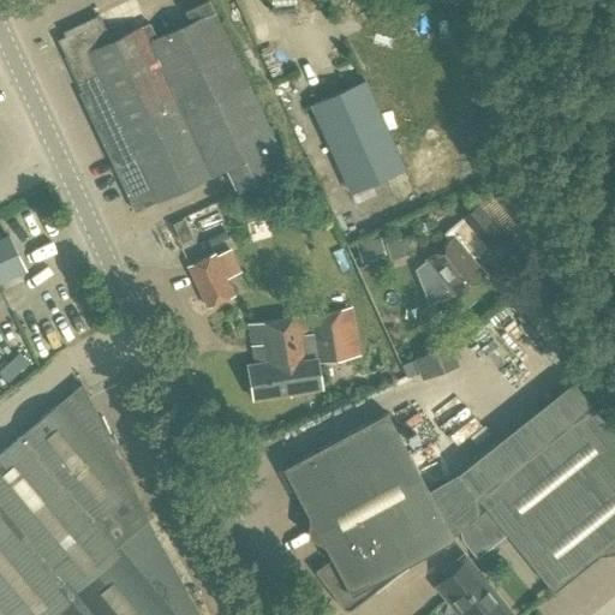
[(214,10),(208,0),(207,0),(185,11),(190,22),(156,36),(150,23),(143,25),(143,24),(111,40),(101,19),(58,40),(82,91),(79,93),(135,213),(157,202),(157,203),(226,171),(237,193),(290,168),(215,10),(214,10)]
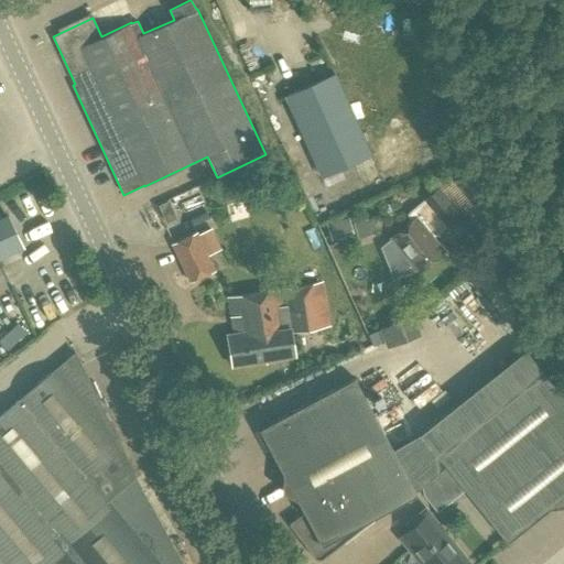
[(323,176),(370,154),(334,75),(286,97),(323,176)]
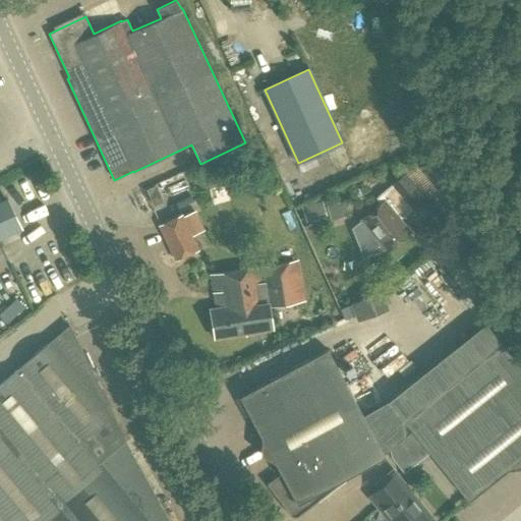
[(419,167),(439,189),(452,178),(432,156),(419,167)]
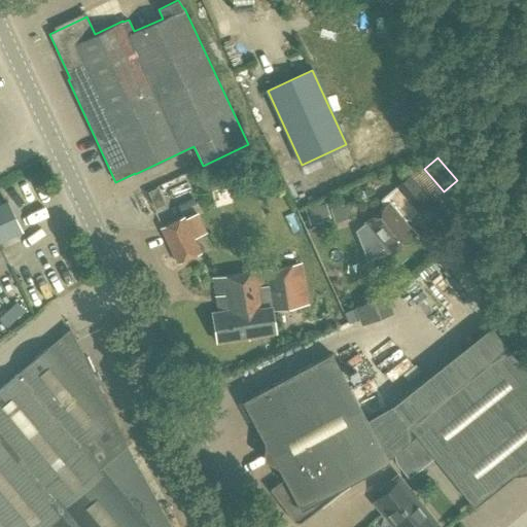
[(419,214),(433,202),(411,174),(380,200),(382,208),(365,221),(365,222),(355,231),(367,261),(390,252),(392,254),(416,235),(406,222),(417,212),(419,214)]
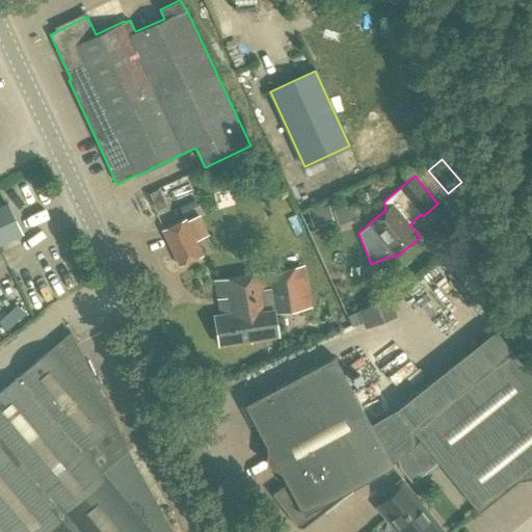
[(0,243),(22,234),(7,205),(0,208),(0,243)]
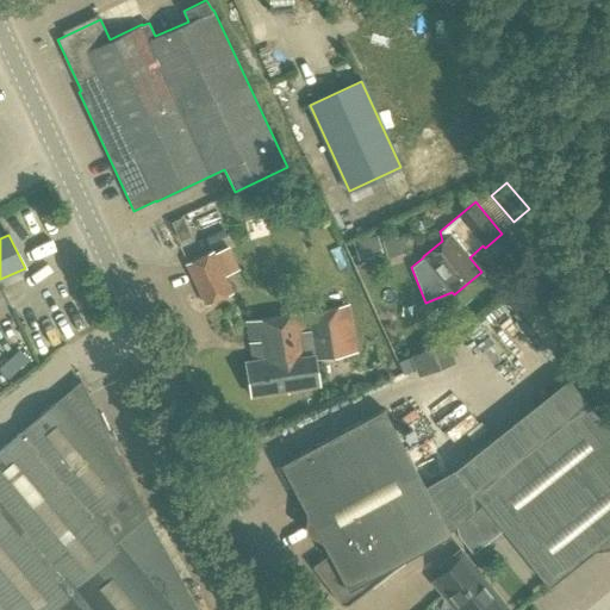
[(359,260),(383,253),(377,235),(353,242),(359,260)]
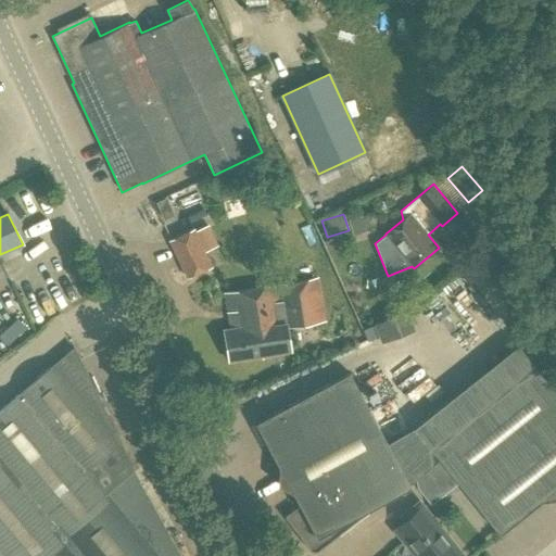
[(456,247),(478,236),(470,222),(449,232),(456,247)]
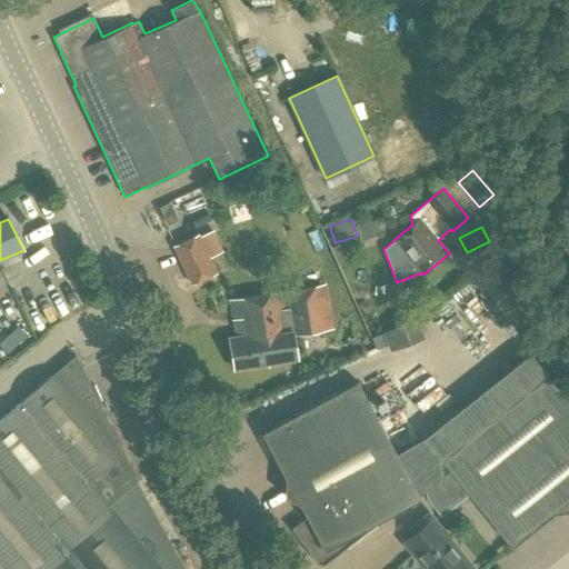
[(191,286),(218,273),(199,233),(172,246),(191,286)]
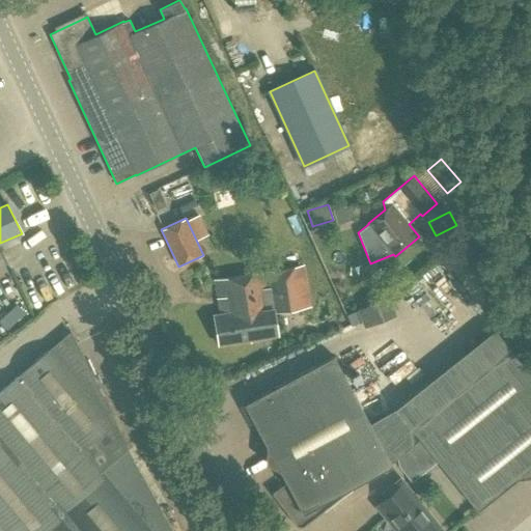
[(219,345),(278,336),(274,311),(310,306),(304,267),(215,281),(220,314),(214,315),(219,345)]
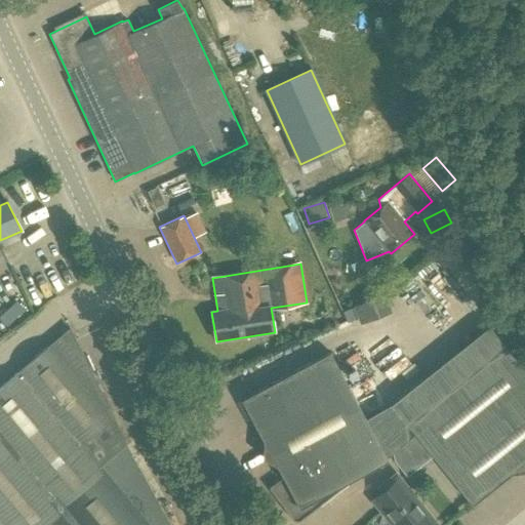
[(385,293),(352,306),(359,324),(392,311),(385,293)]
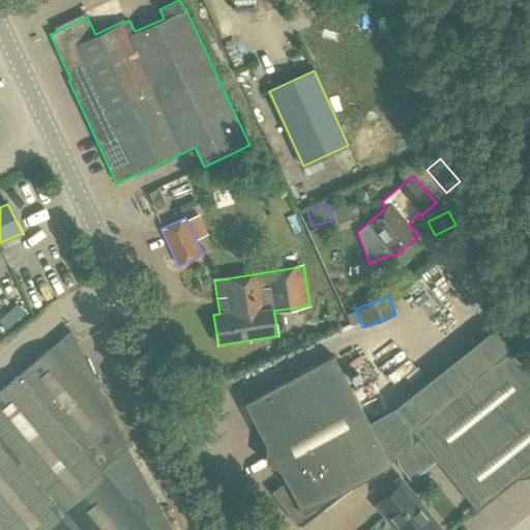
[(0,323),(6,330),(16,322),(7,313),(0,319),(0,323)]
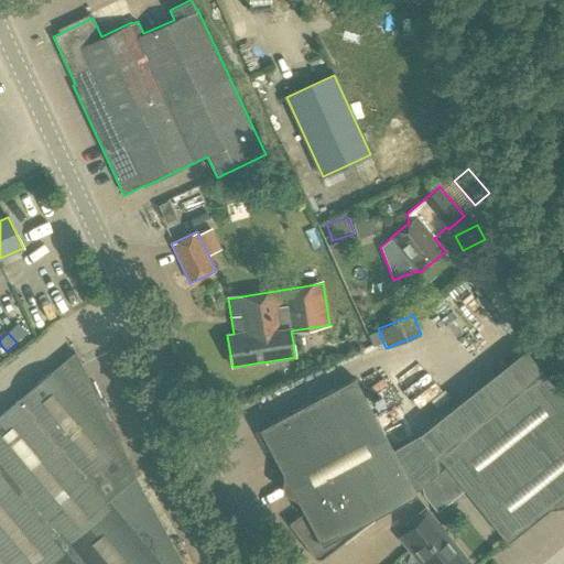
[(183,563),(136,477),(137,476),(76,351),(0,414),(0,563),(183,563)]
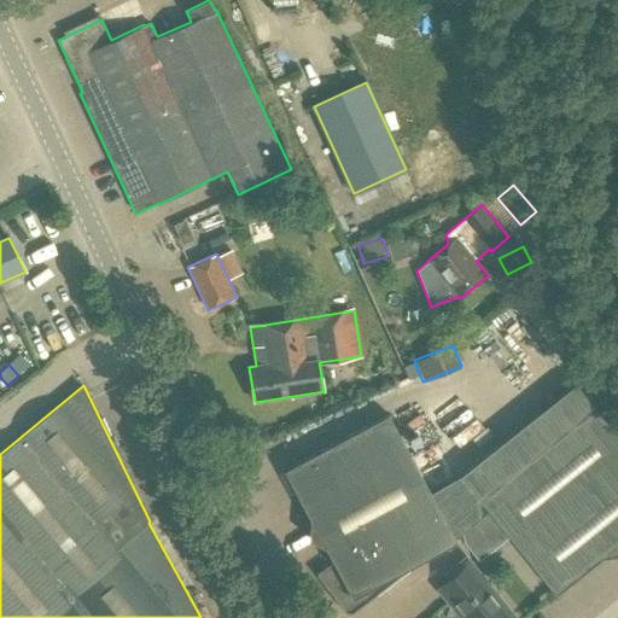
[(617,435),(595,407),(530,460),(523,452),(477,488),(484,496),(482,499),(462,474),(430,491),(389,414),(284,470),(312,520),(309,540),(326,547),(333,561),(316,573),(344,611),(347,613),(349,614),(351,613),(354,613),(356,612),(421,561),(458,542),(454,537),(462,531),(464,543),(479,563),(512,536),(558,593),(617,543),(617,435)]
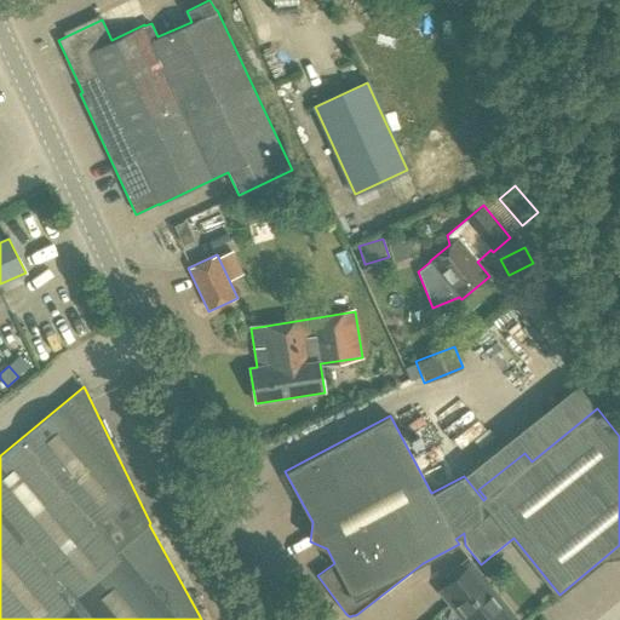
[(517,619),(472,564),(474,563),(469,556),(445,575),(451,583),(440,591),(463,619),(461,619),(517,619)]
